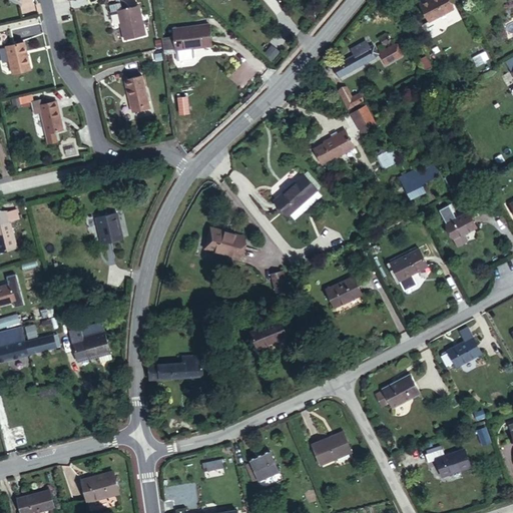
[(440,0),(439,0),(428,6),(430,10),(442,3),(440,0)]
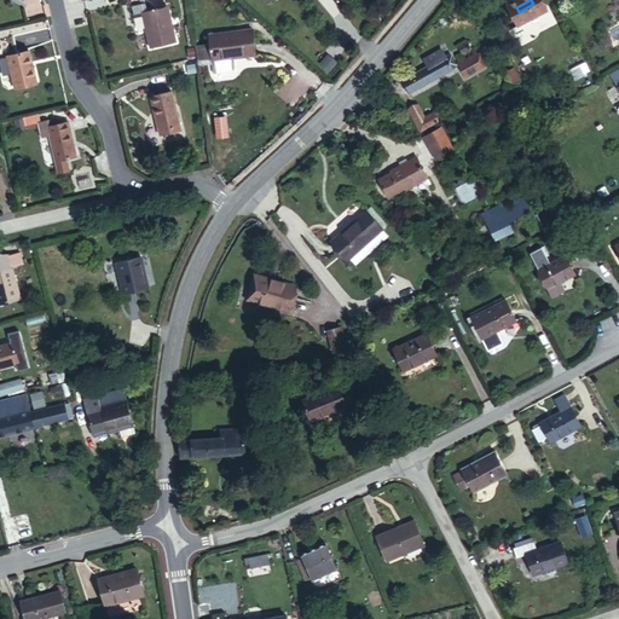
[(519,12),(516,7),(502,15),(514,39),(544,23),(533,4),(519,12)]
